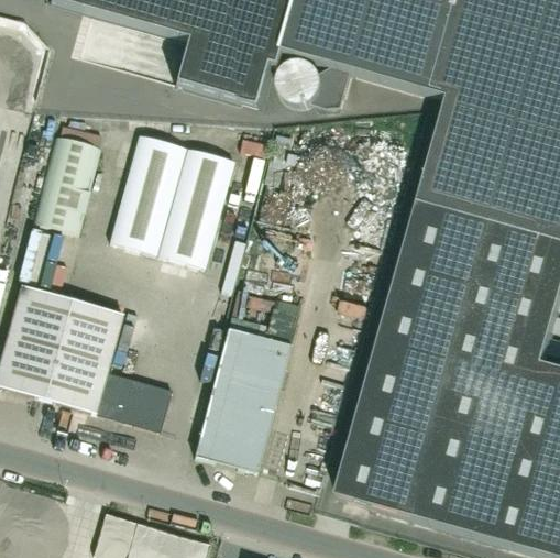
[(51,0),(51,1),(187,39),(175,83),(263,107),(274,65),(282,67),(285,53),(300,0),(51,0)]
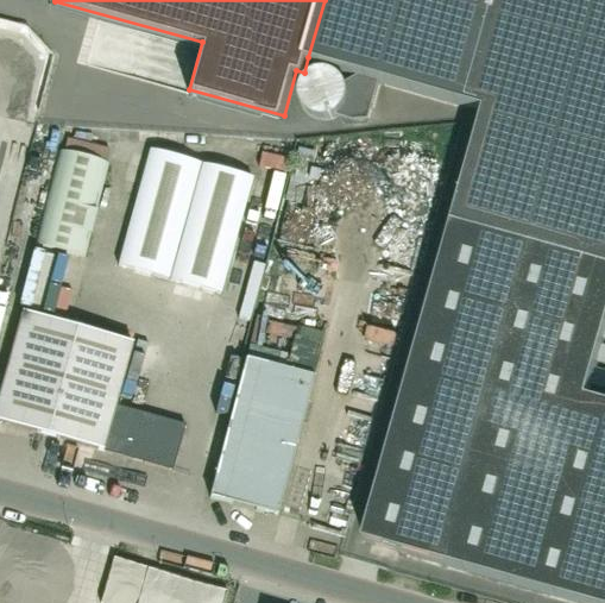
[(604,400),(590,396),(604,341),(604,0),(325,0),(308,57),(359,71),(347,80),(303,98),(338,112),(355,117),(370,115),(380,77),(487,108),(455,223),(366,538),(599,602),(604,602),(604,400)]
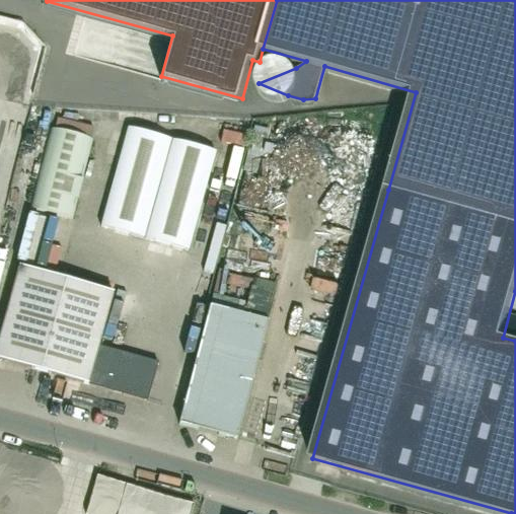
[(68,50),(75,22),(39,13),(31,41),(68,50)]
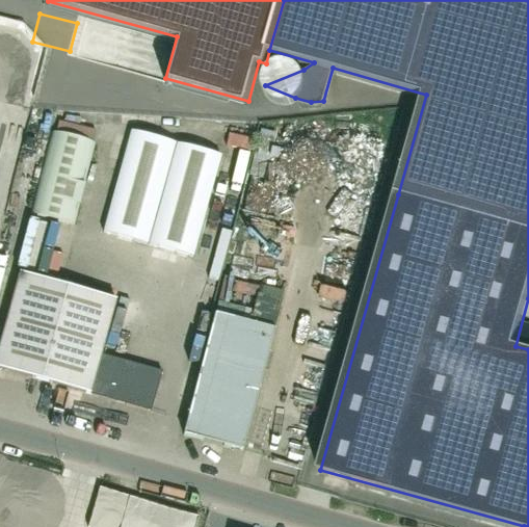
[(28,111),(23,140),(40,143),(45,114),(28,111)]
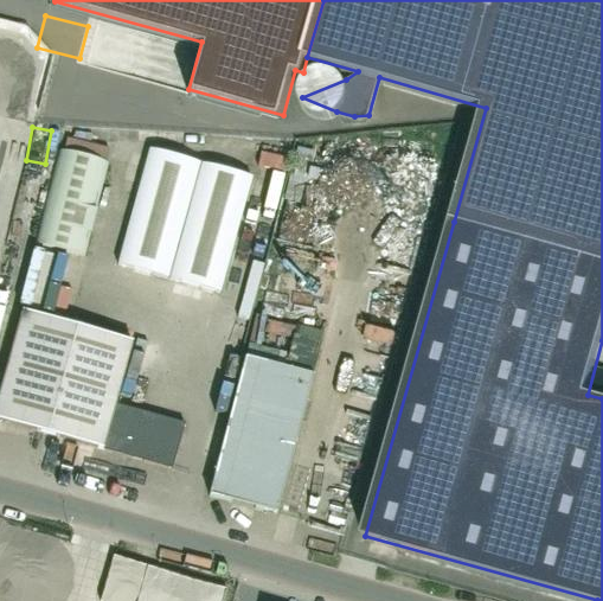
[(19,296),(71,307),(109,158),(58,145),(19,296)]
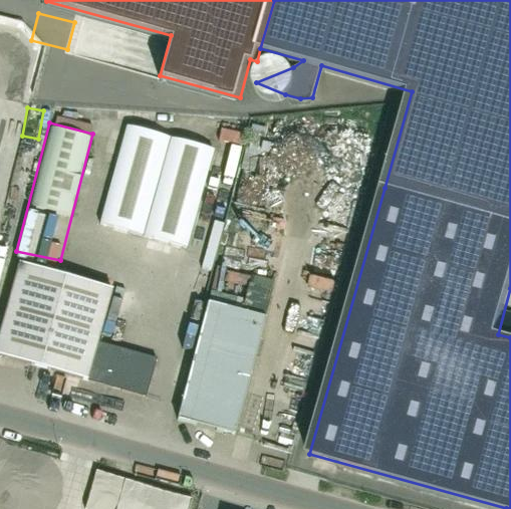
[(100,220),(146,233),(172,135),(128,122),(100,220)]
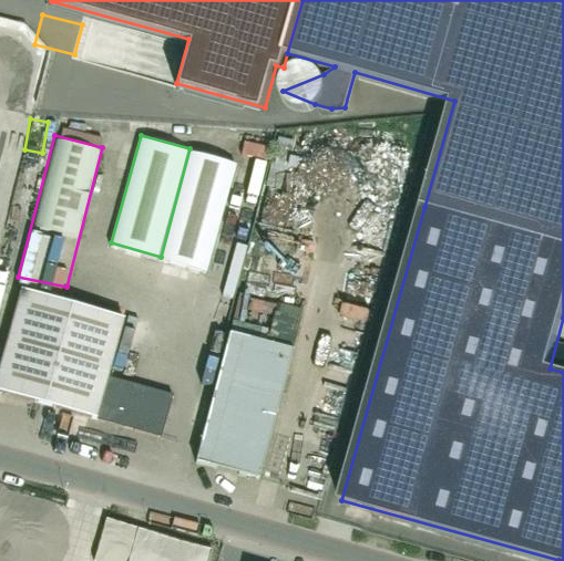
[(190,148),(161,257),(206,269),(236,162),(190,148)]
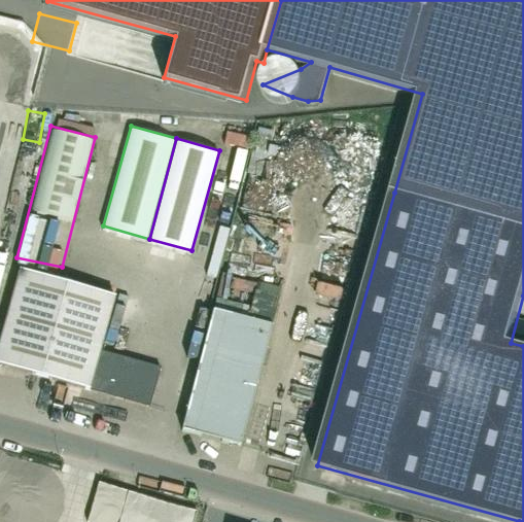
[(21,161),(16,192),(26,193),(31,162),(21,161)]
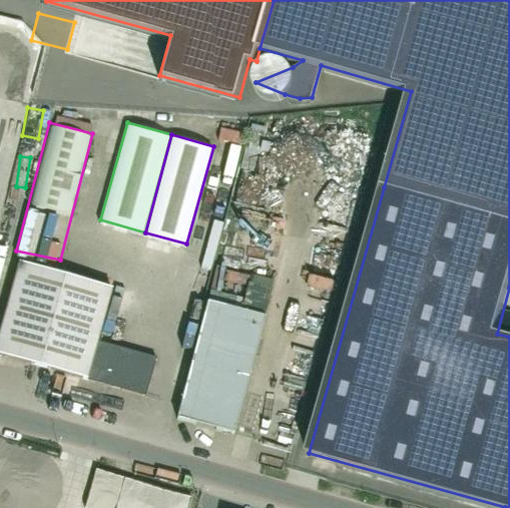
[(267,198),(267,186),(246,186),(245,198),(267,198)]
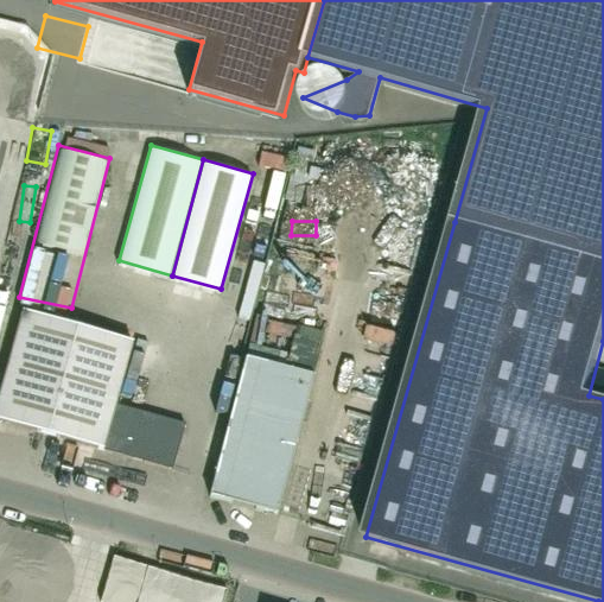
[(0,390),(0,417),(172,466),(185,419),(116,400),(133,338),(24,308),(0,390)]
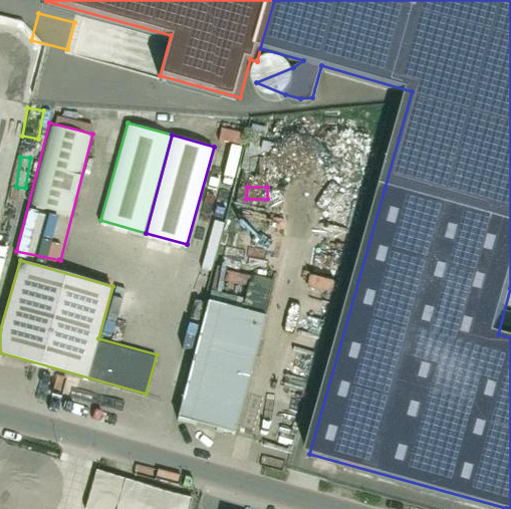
[(208,298),(178,416),(236,431),(266,314),(208,298)]
